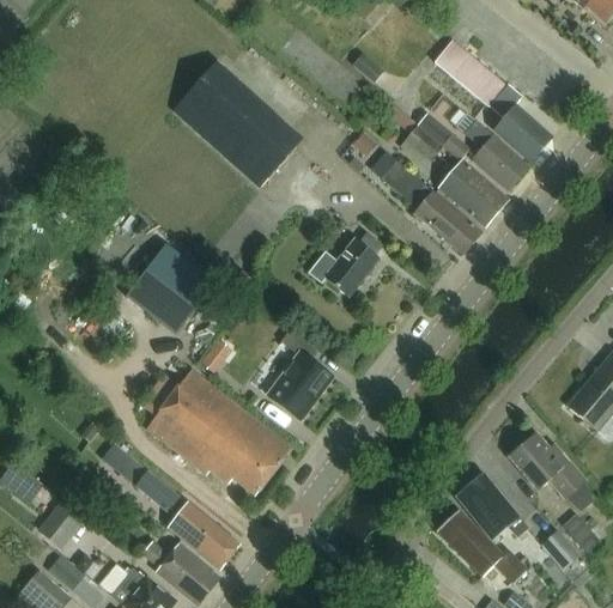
[(369,0),(356,14),(371,28),(395,0),(369,0)]
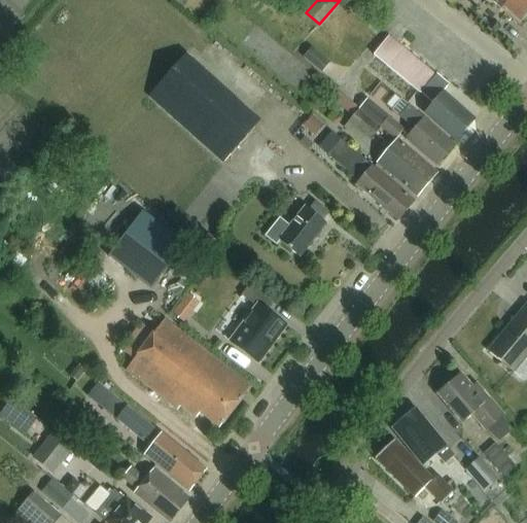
[(492,0),(500,6),(503,3),(521,19),(526,11),(526,0),(492,0)]
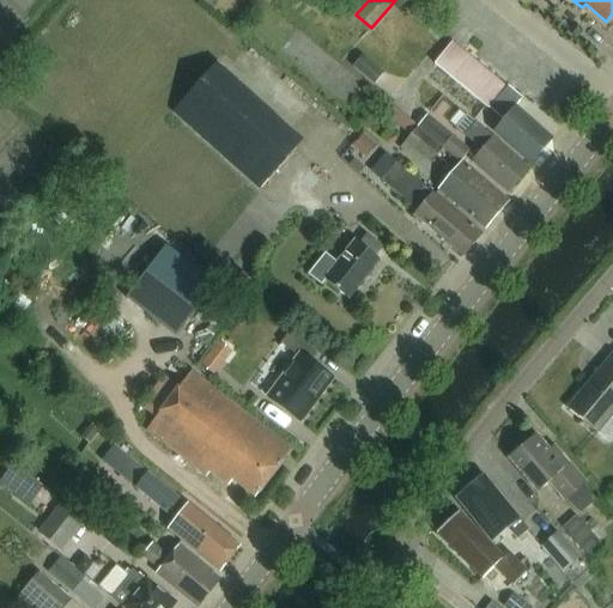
[(492,128),(530,162),(552,137),(515,102),(522,95),(509,83),(508,84),(453,40),(435,62),(489,107),(489,105),(503,116),(492,128)]
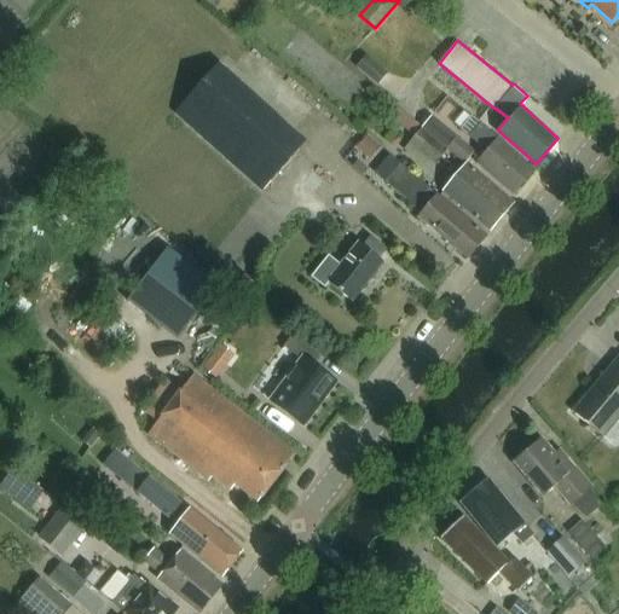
[(356,65),(379,82),(387,70),(366,52),(356,65)]
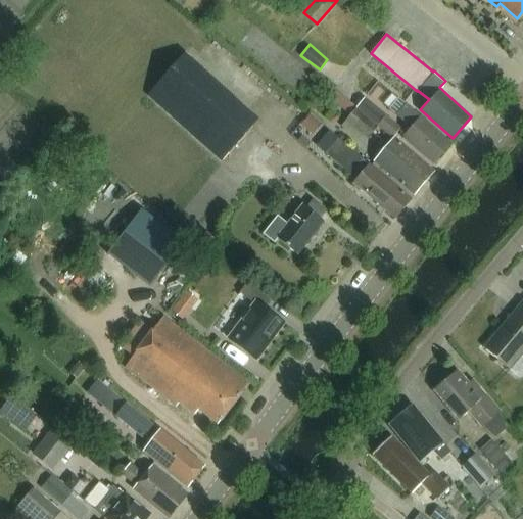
[(220,161),(257,120),(184,53),(146,95),(220,161)]
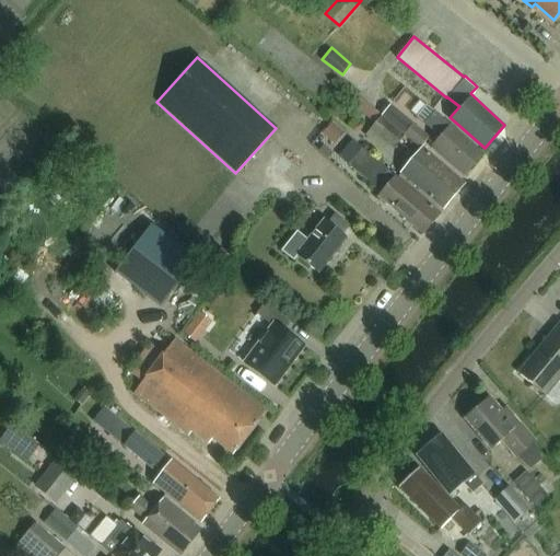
[(375,123),(383,114),(358,94),(351,103),(375,123)]
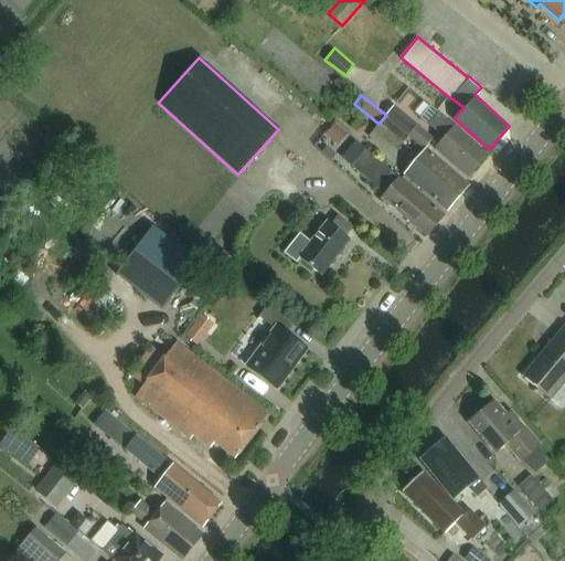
[(426,148),(434,137),(395,105),(386,115),(408,134),(426,148)]
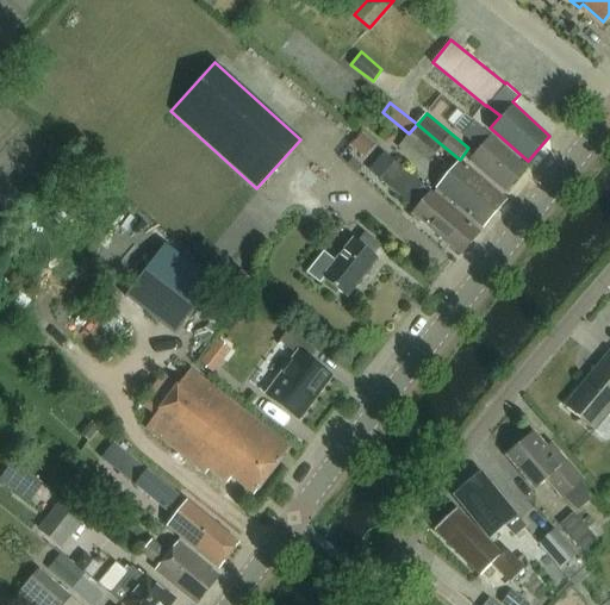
[(470,158),(504,189),(526,164),(475,120),(464,133),(480,148),(470,158)]
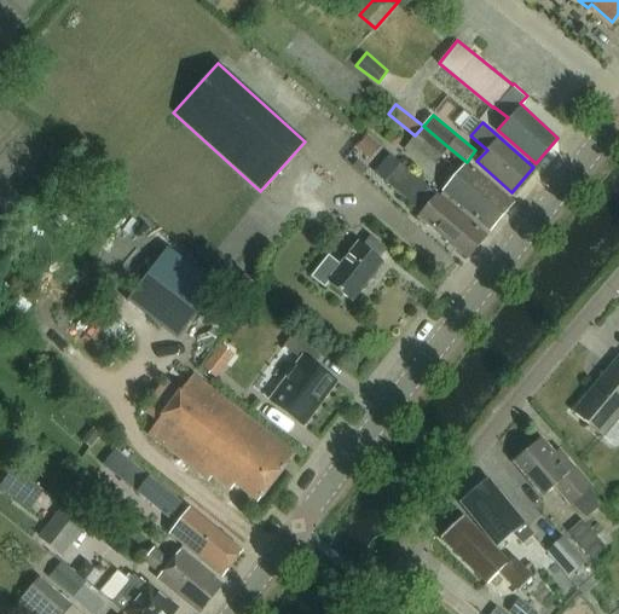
[(437,160),(447,146),(423,126),(415,135),(412,140),(437,160)]
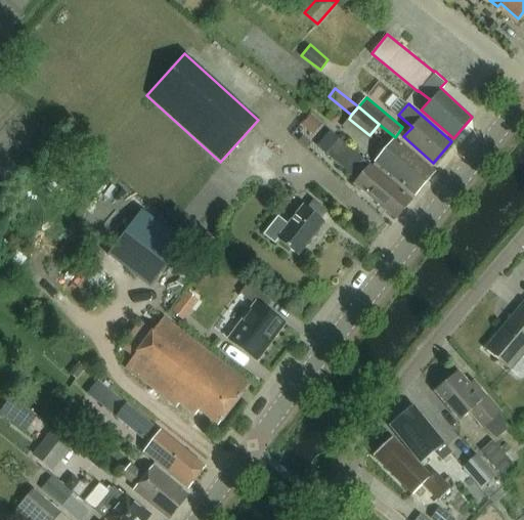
[(318,122),(310,115),(303,123),(311,130),(318,122)]
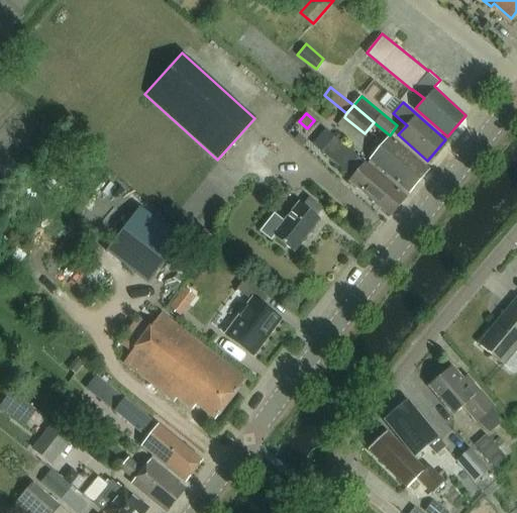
[(371,158),(409,191),(429,168),(390,135),(371,158)]
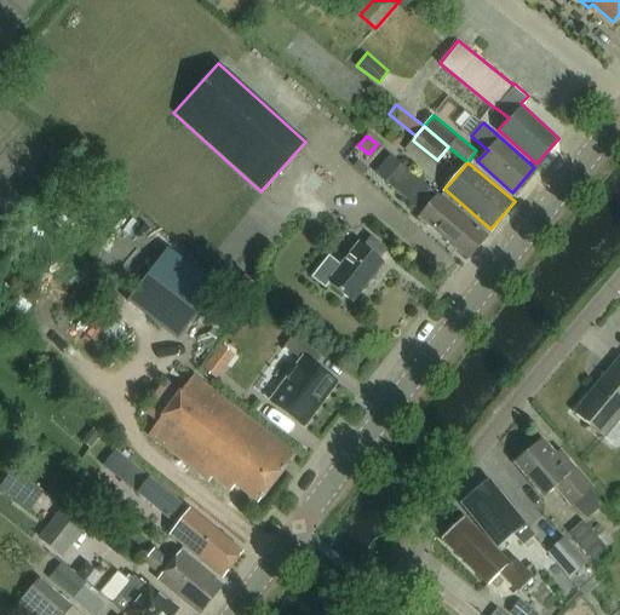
[(487,235),(401,164),(386,182),(423,212),(420,216),(448,239),(447,240),(465,254),(469,257),(487,235)]
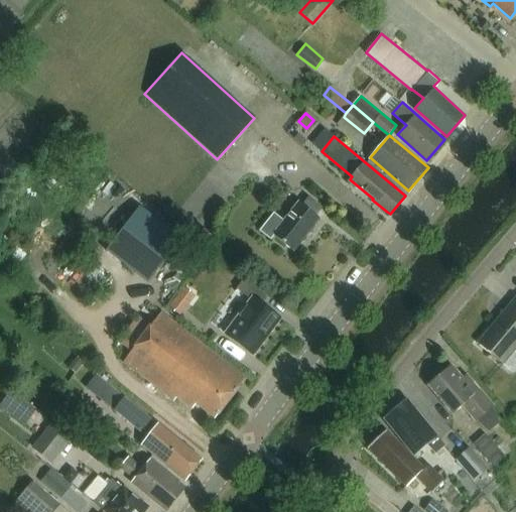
[(273,234),(292,249),(319,217),(315,214),(320,207),(308,197),(302,204),(299,201),(283,219),(273,211),(259,229),(269,238),(273,234)]
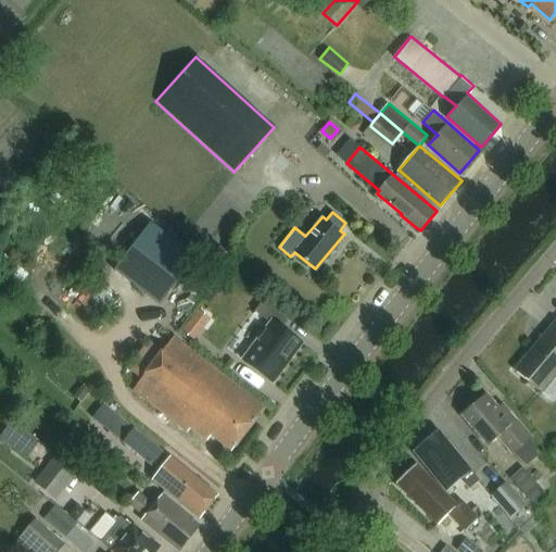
[(167,233),(149,254),(184,281),(201,260),(167,233)]
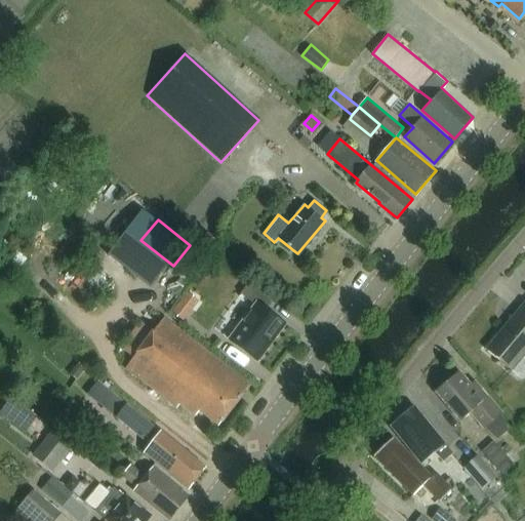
[(90,261),(71,279),(87,296),(107,279),(90,261)]
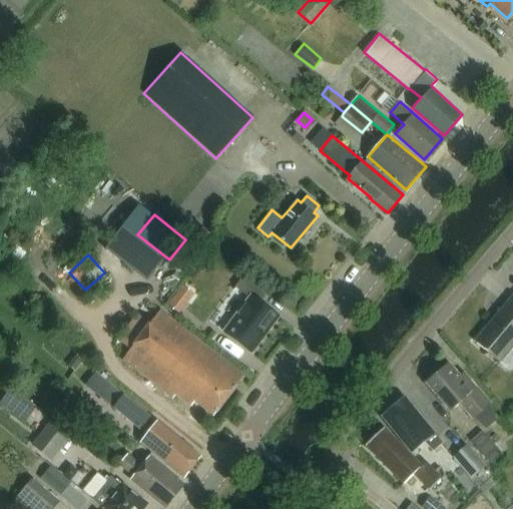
[(223,330),(251,352),(279,316),(261,302),(268,293),(243,275),(234,286),(248,296),(223,330)]
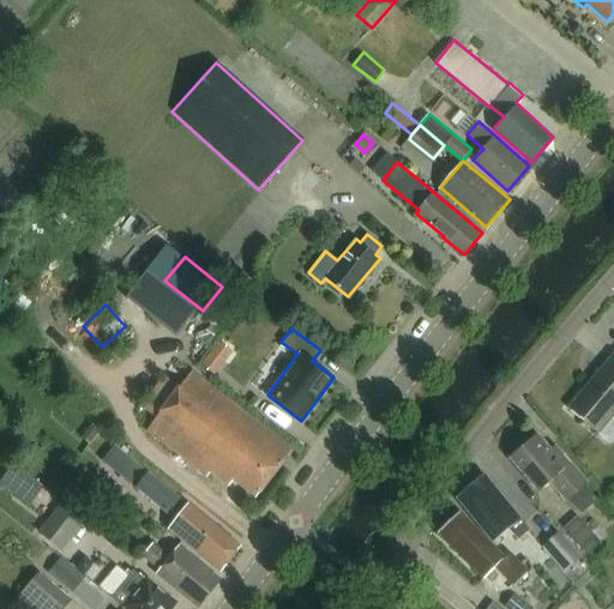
[(199,362),(214,373),(232,350),(217,339),(199,362)]
